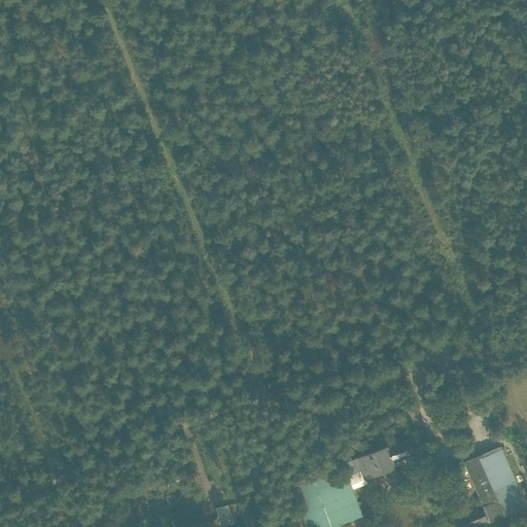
[(364,478),(417,458),(410,436),(342,461),(343,466),(351,488),(366,483),(364,478)]
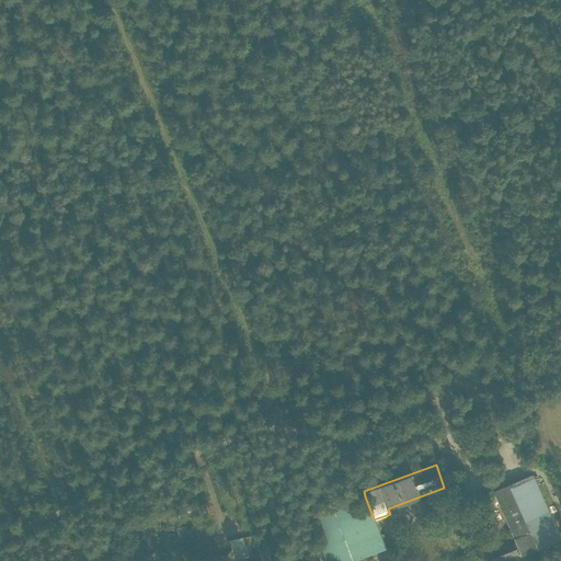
[(521,556),(560,538),(530,473),(492,491),(514,540),(488,551),(491,560),(500,560),(519,553),(521,556)]
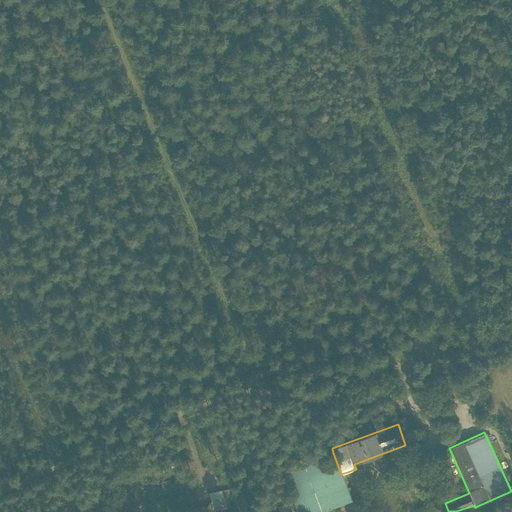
[(293,511),(307,511),(345,499),(333,463),(330,453),(312,459),(311,457),(278,469),(293,511)]
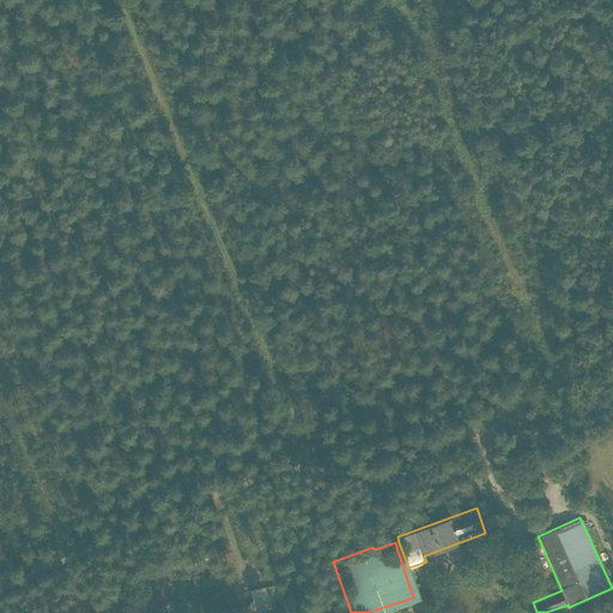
[(150,575),(159,572),(157,563),(147,565),(150,575)]
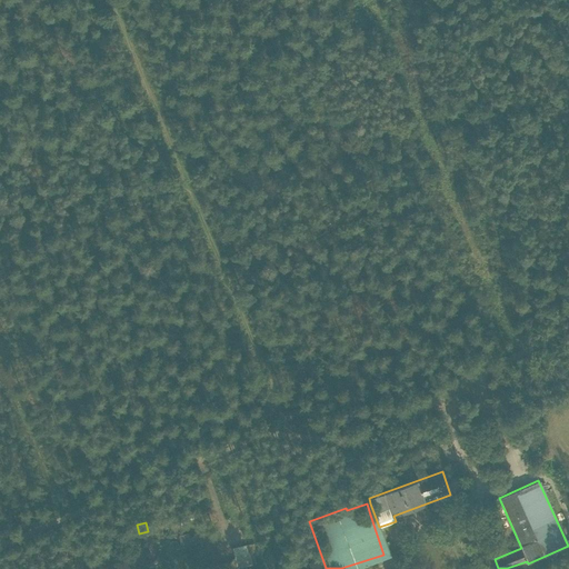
[(240,568),(240,566),(256,562),(253,551),(256,550),(253,542),(232,547),(235,558),(231,558),(231,560),(208,565),(208,566),(207,566),(206,562),(196,565),(197,568),(240,568)]
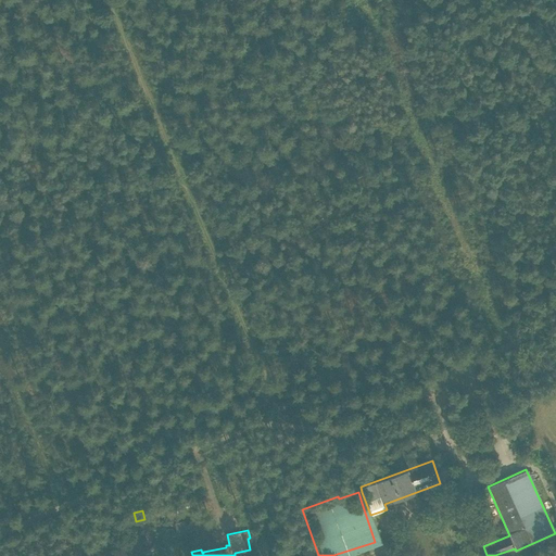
[(316,555),(312,543),(301,547),(303,552),(292,555),(316,555)]
